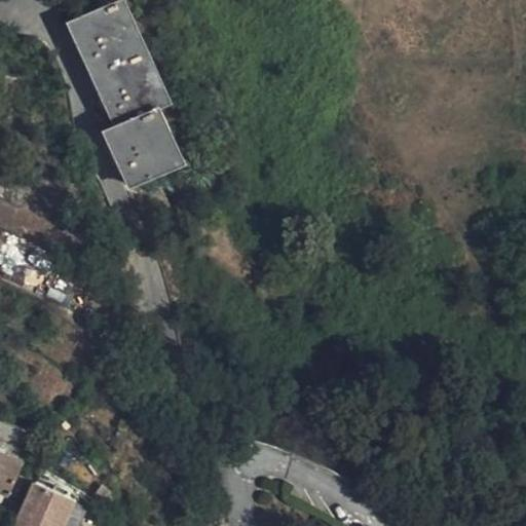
[(122,0),(113,0),(67,22),(114,125),(104,132),(129,186),(182,161),(156,106),(167,101),(122,0)]
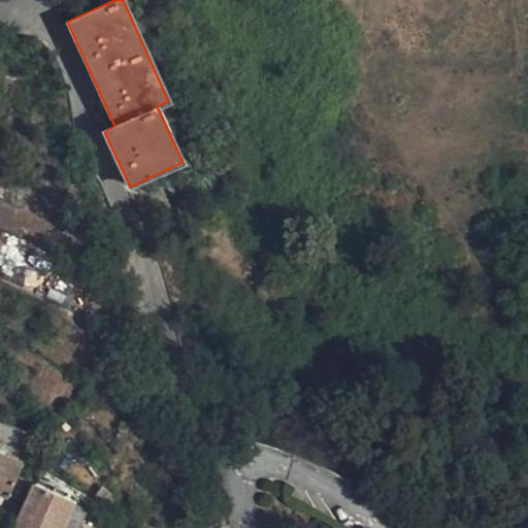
[(0,494),(6,497),(22,462),(0,453),(0,494)]
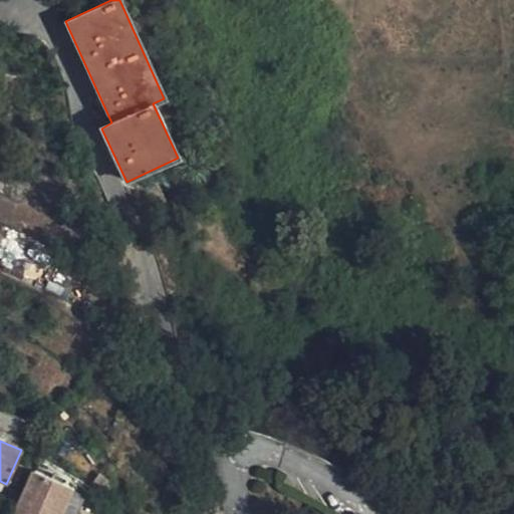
[(15,513),(64,513),(75,491),(76,489),(33,470),(15,513)]
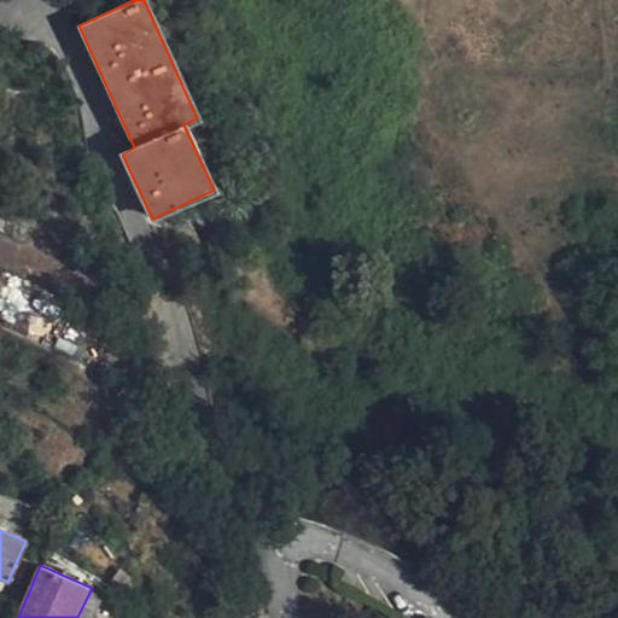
[(0,611),(6,614),(18,587),(7,582),(0,600),(0,611)]
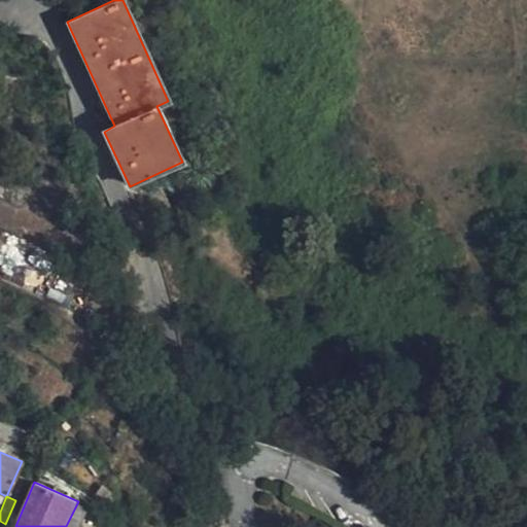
[(80,526),(89,508),(77,503),(66,526),(67,526),(80,526)]
